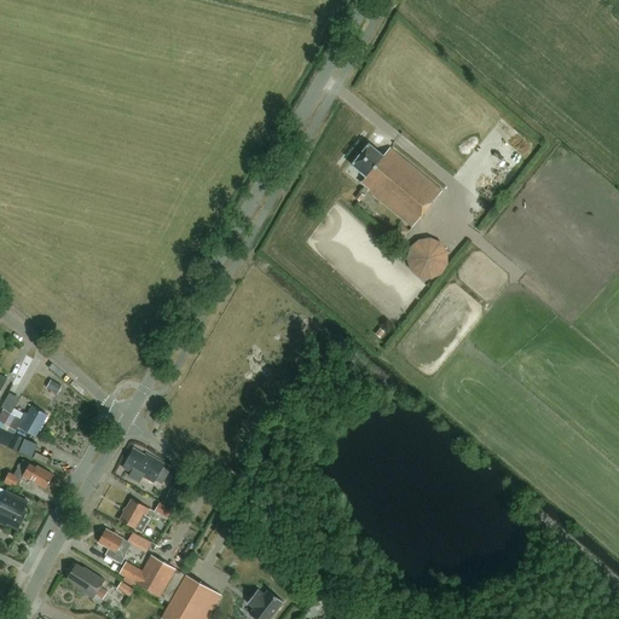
[(512,148),(524,136),(514,126),(493,145),(501,152),(509,144),(512,148)]
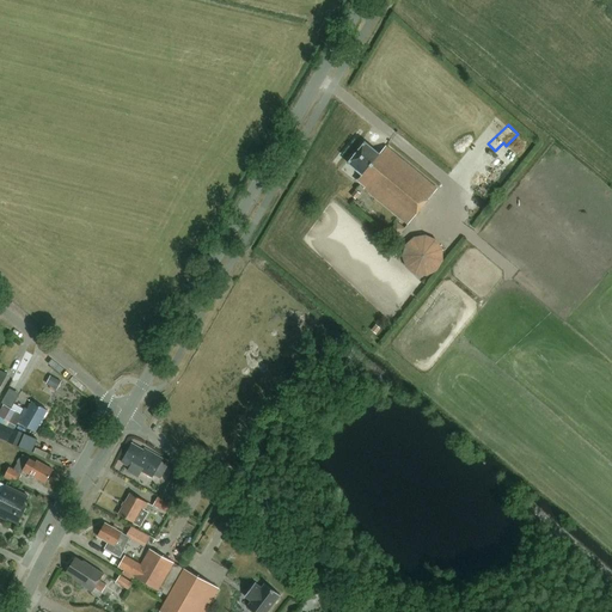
[(363,190),(390,213),(408,227),(438,191),(385,148),(379,157),(365,146),(348,166),(362,177),(357,183),(365,189),(363,190)]
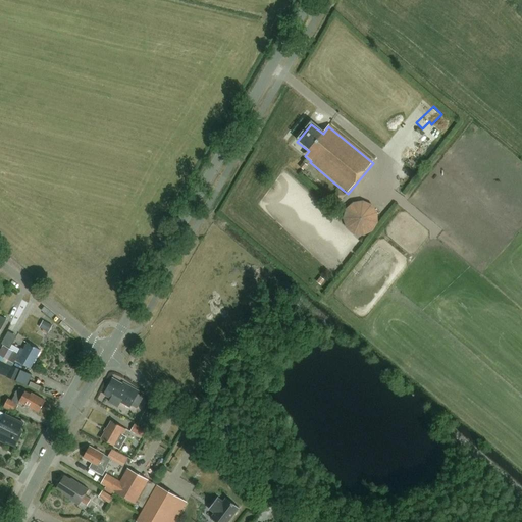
[(353,203),(346,210),(343,219),(346,228),(354,236),(364,236),(373,231),(378,223),(377,213),(372,205),(362,201),(353,203)]
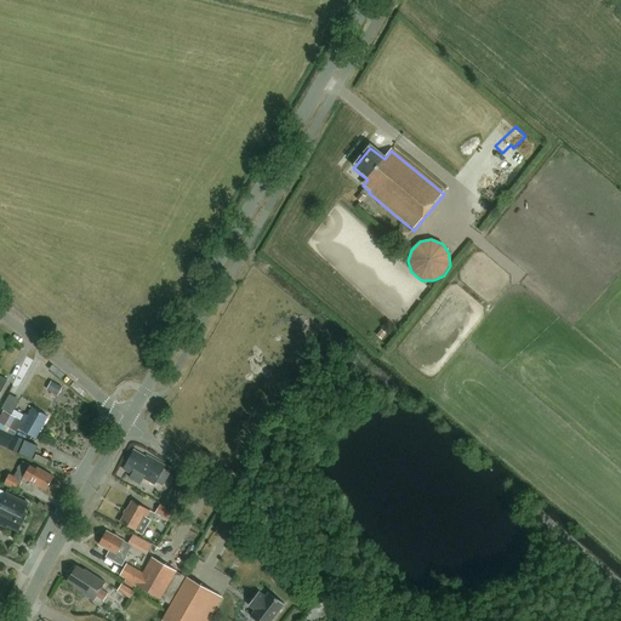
[(56,398),(62,388),(51,382),(46,391),(50,393),(49,394),(56,398)]
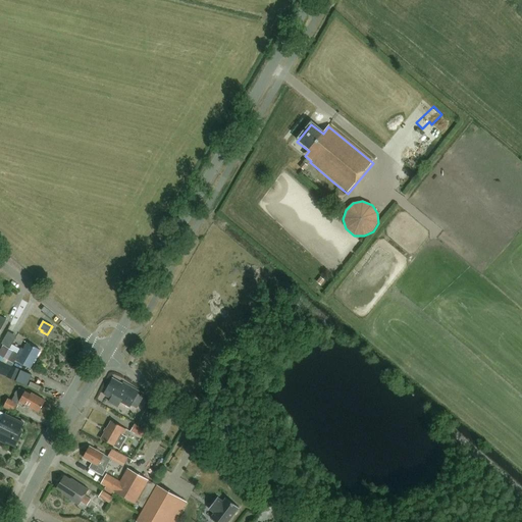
[(29,369),(39,350),(28,344),(22,352),(20,350),(17,356),(7,350),(8,350),(1,346),(0,348),(0,357),(12,364),(14,360),(29,369)]
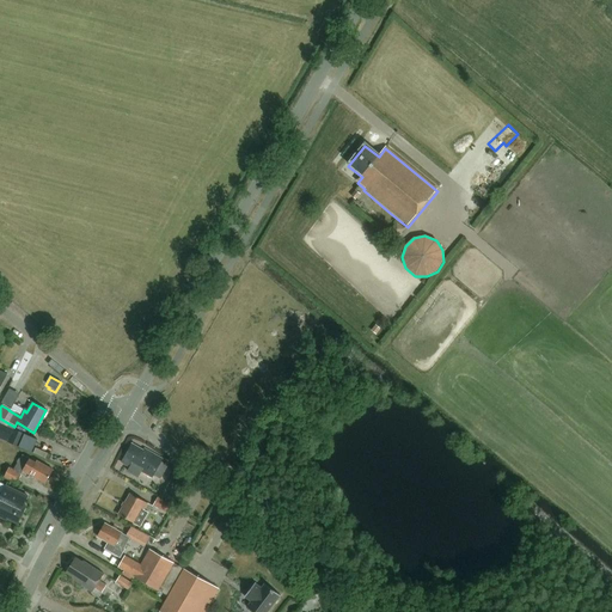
[(0,423),(0,439),(19,448),(24,435),(0,423)]
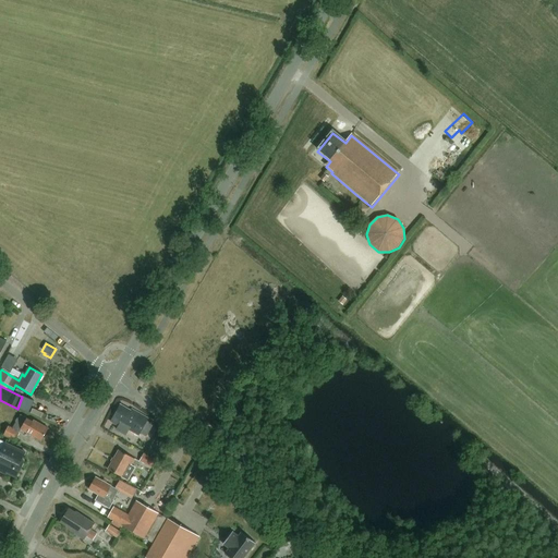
[(120,407),(113,419),(110,424),(119,428),(117,432),(126,436),(129,432),(140,437),(140,436),(148,420),(132,411),(131,412),(120,407)]
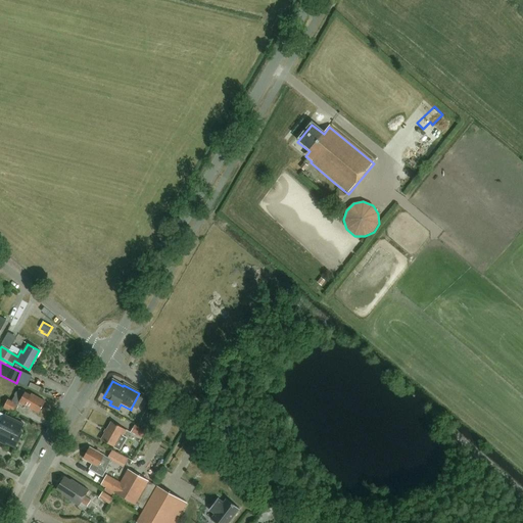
[(38,414),(45,402),(31,394),(31,396),(19,389),(11,402),(7,400),(3,409),(12,414),(19,402),(38,414)]
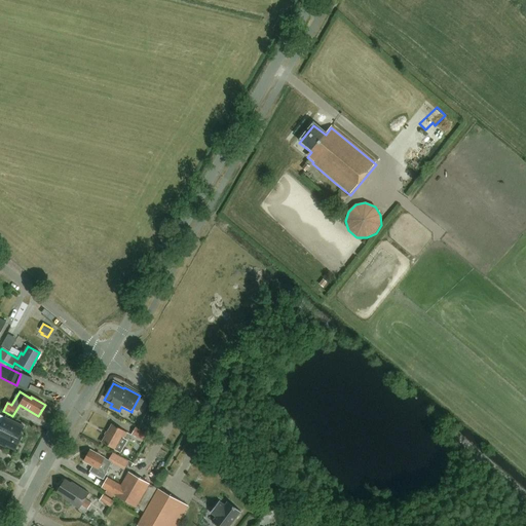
[(1,425),(0,424),(0,445),(4,448),(5,447),(14,451),(22,436),(20,435),(24,427),(4,418),(1,425)]
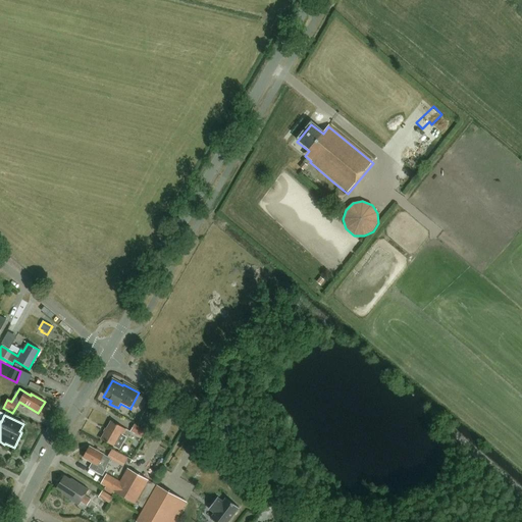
[(153,421),(143,415),(138,424),(148,430),(153,421)]
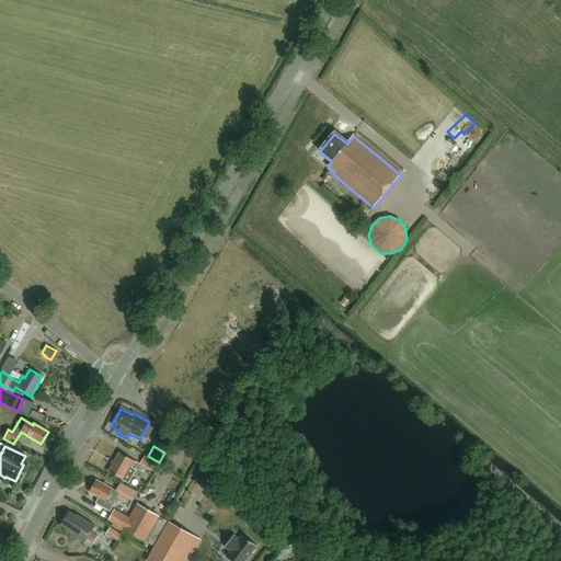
[(132,468),(135,462),(119,454),(109,473),(122,480),(128,484),(136,470),(132,468)]
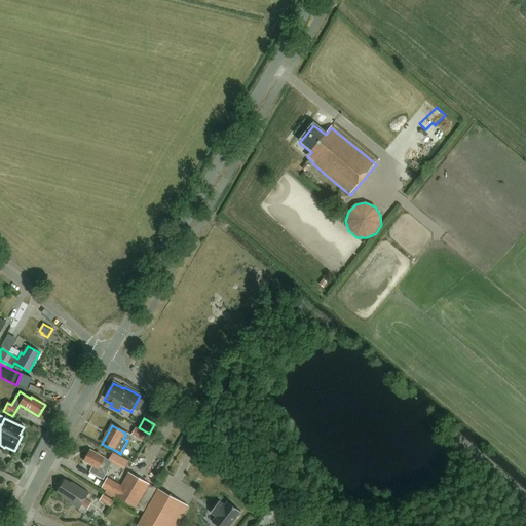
[(136,428),(132,436),(144,442),(148,436),(136,428)]
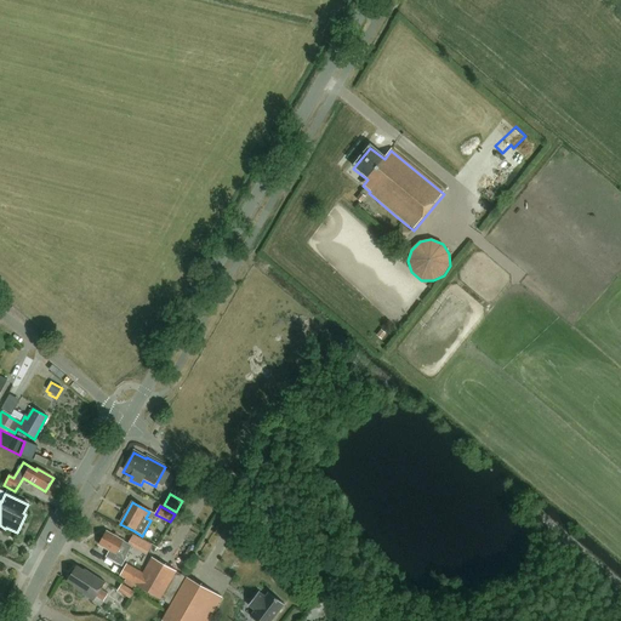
[(100,547),(109,553),(106,559),(123,569),(127,559),(126,558),(132,548),(107,534),(100,547)]
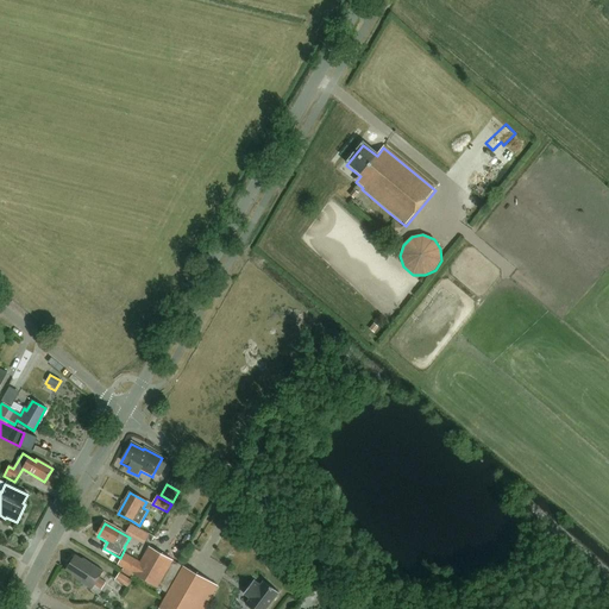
[(184,548),(189,539),(184,537),(180,545),(184,548)]
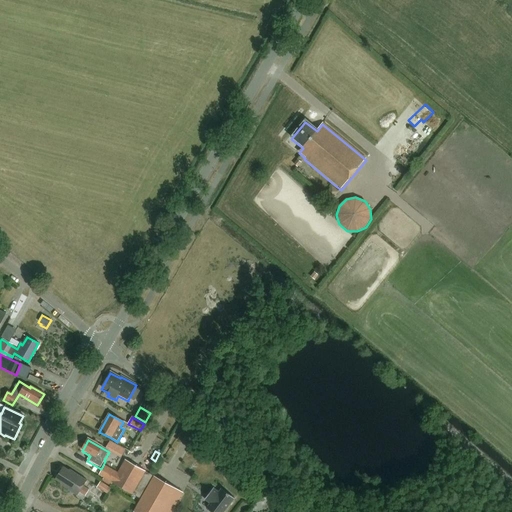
[(154,476),(154,477),(145,472),(145,471),(126,460),(118,474),(104,466),(99,475),(104,478),(101,482),(110,488),(112,484),(132,494),(141,499),(133,511),(171,511),(183,493),(154,476)]
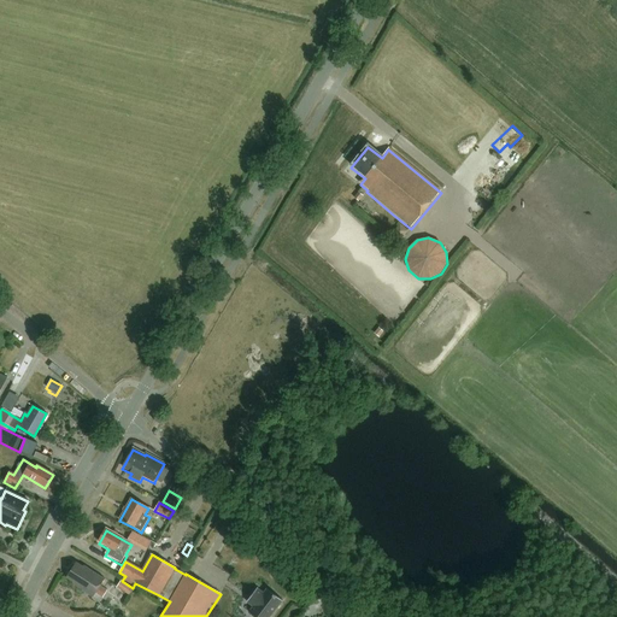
[(107,592),(100,587),(105,581),(83,568),(82,569),(75,564),(65,580),(72,583),(71,585),(94,598),(95,595),(103,599),(107,592)]
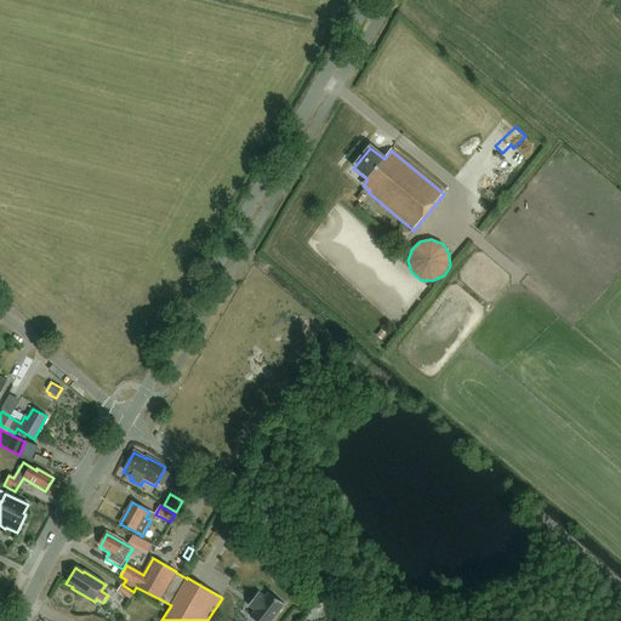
[(123,586),(118,593),(131,600),(135,593),(123,586)]
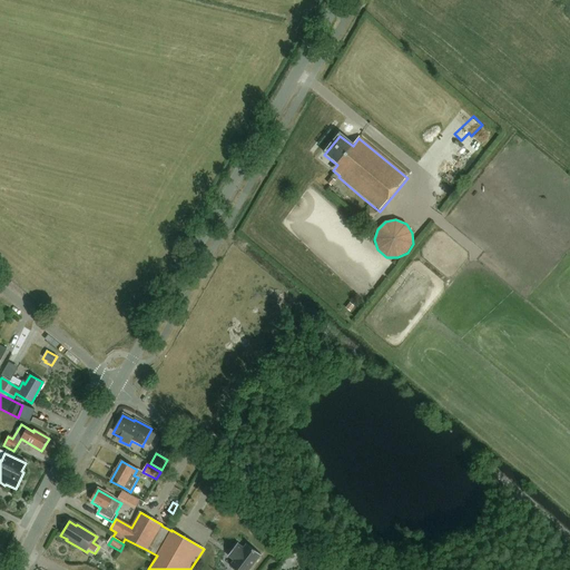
[(229,567),(234,569),(248,569),(261,556),(246,544),(243,549),(237,544),(229,553),(236,558),(229,567)]
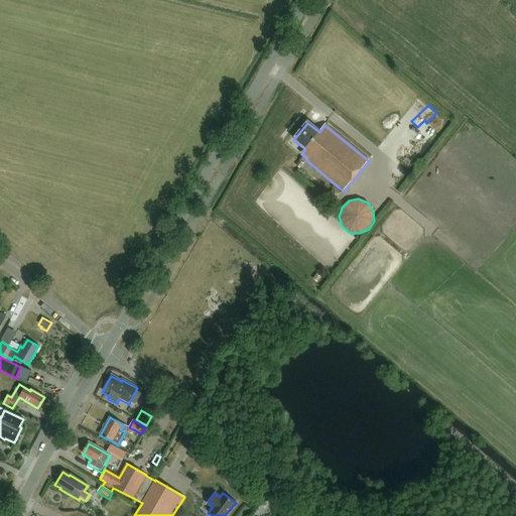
All buildings are outlined.
